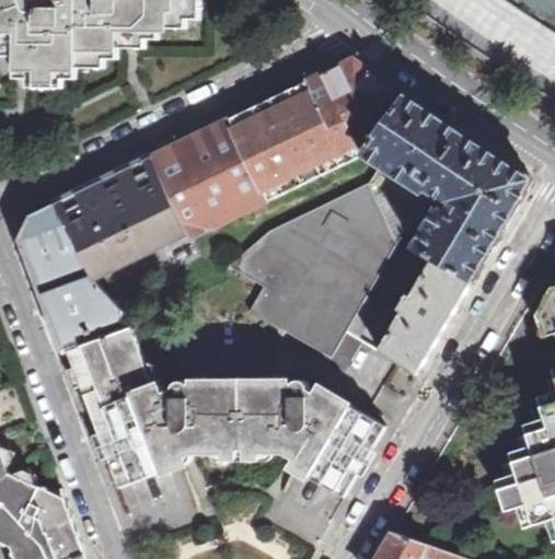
[(0,56),(12,56),(12,0),(0,0),(0,56)]
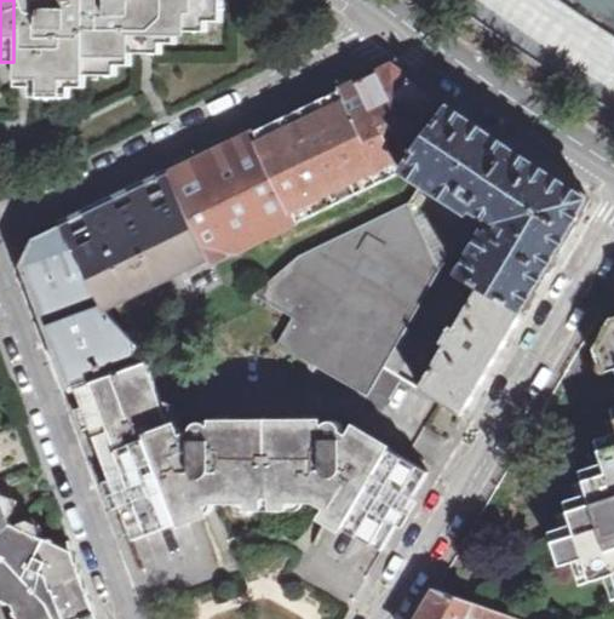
[(13,0),(13,62),(13,74),(36,75),(36,87),(59,87),(59,75),(81,75),(80,0),(13,0)]
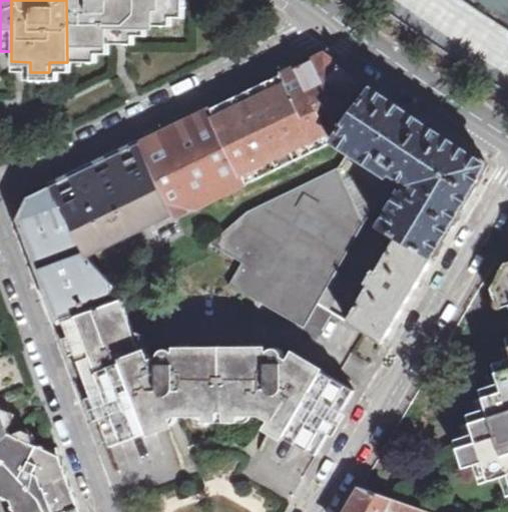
[(66,0),(67,62),(87,62),(87,44),(124,44),(124,25),(161,25),(161,8),(180,8),(179,0),(66,0)]
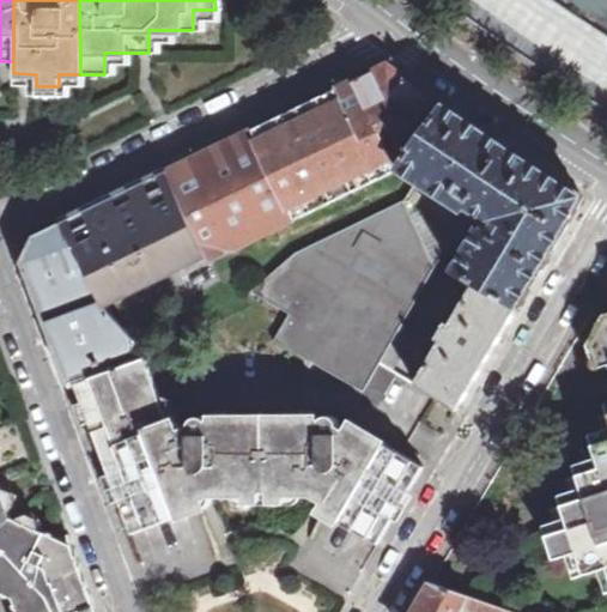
[(369,180),(394,167),(439,103),(400,77),(383,64),(347,82),(329,90),(369,180)]
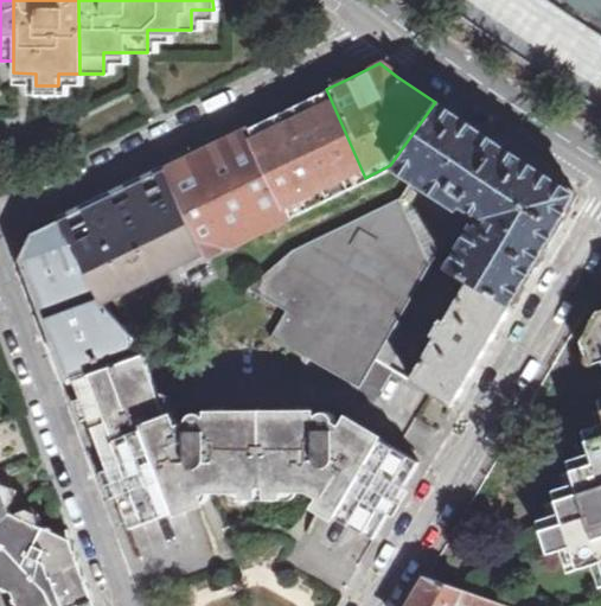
[(281,219),(365,178),(326,89),(241,131),(281,219)]
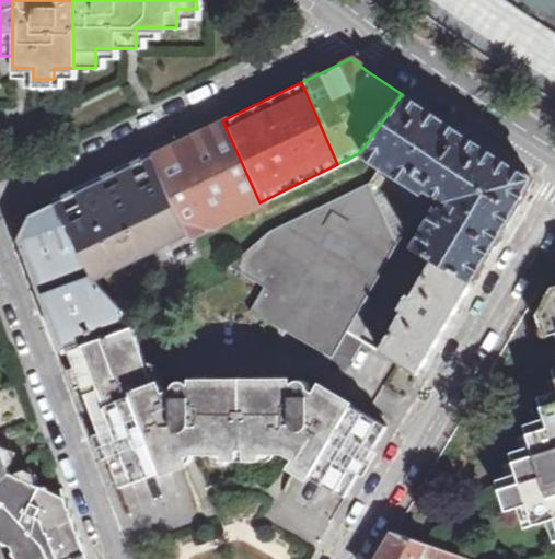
[(402,94),(360,152),(377,163),(374,165),(427,199),(431,191),(446,199),(439,209),(436,207),(411,247),(431,259),(470,280),(486,249),(529,179),(529,177),(442,123),(413,102),(402,94)]
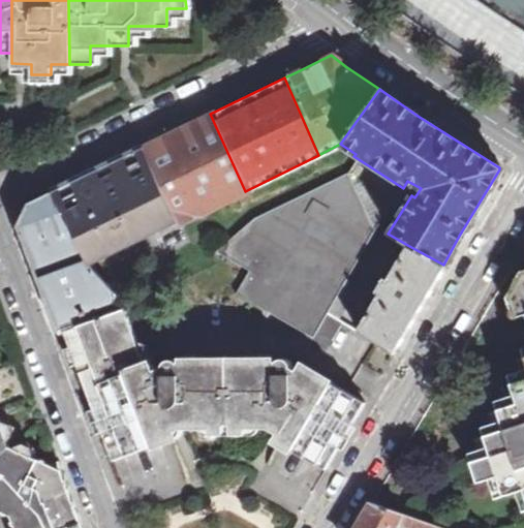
[(192,217),(245,191),(210,114),(140,148),(170,212),(192,217)]
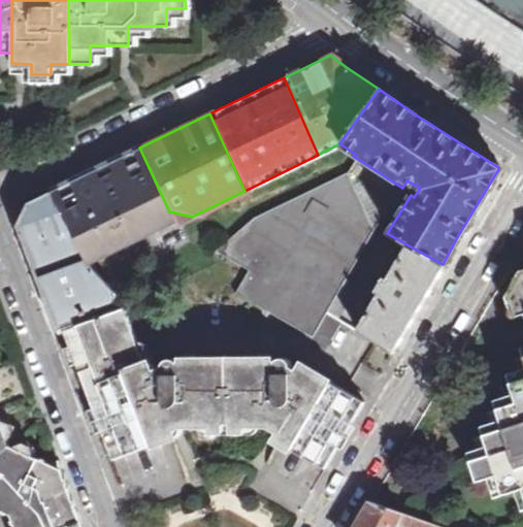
[(78,252),(85,258),(171,217),(169,211),(139,147),(46,192),(55,211),(59,209),(64,221),(62,222),(78,252)]
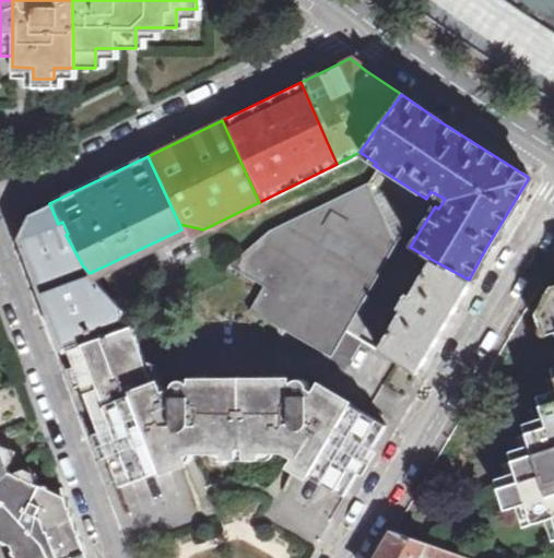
[(330,349),(348,359),(358,341),(355,337),(341,329),(393,239),(387,236),(379,220),(381,217),(363,180),(267,228),(227,262),(261,283),(246,310),(273,325),(268,335),(294,349),(299,340),(327,356),(330,349)]
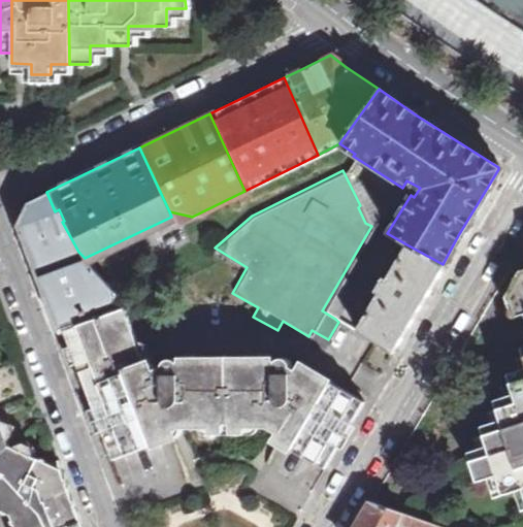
[(61,328),(121,305),(123,304),(94,271),(85,258),(78,252),(62,222),(64,221),(59,209),(55,211),(46,192),(26,202),(25,203),(26,203),(14,225),(23,243),(35,278),(35,280),(37,280),(45,302),(44,303),(44,304),(45,304),(56,330),(61,328)]
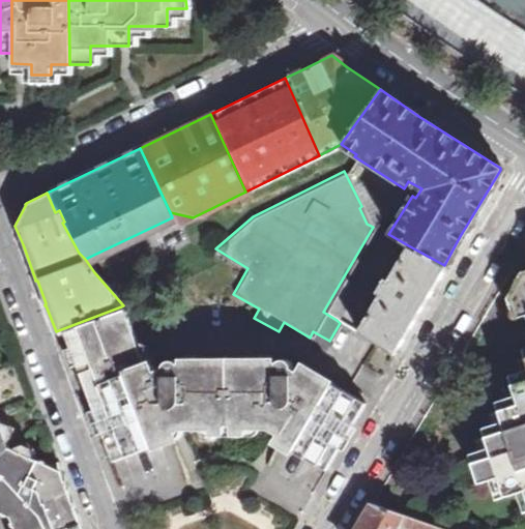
[(193,217),(170,212),(172,217),(176,226),(193,217)]
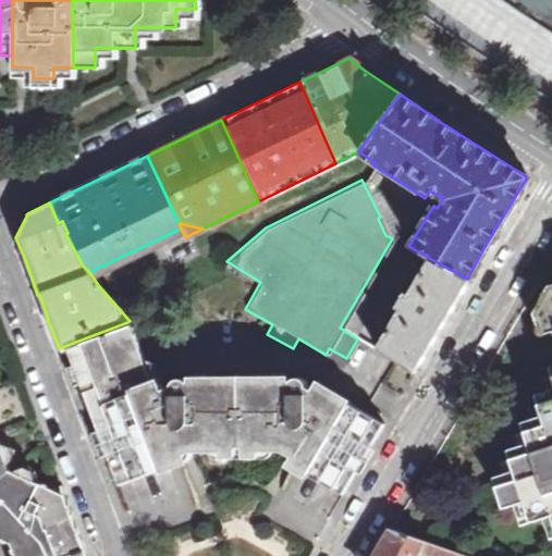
[(412,372),(467,279),(429,258),(406,297),(402,295),(405,291),(400,287),(396,294),(401,296),(394,307),(399,309),(375,349),(412,372)]
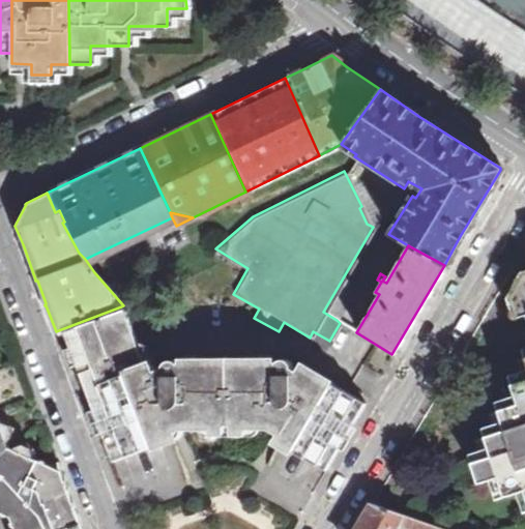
[(524,269),(519,271),(505,297),(512,318),(524,314),(524,356),(524,358),(524,379),(511,384),(517,404),(497,410),(503,430),(484,436),(491,456),(471,462),(477,482),(497,476),(503,496),(523,490),(524,494),(524,269)]
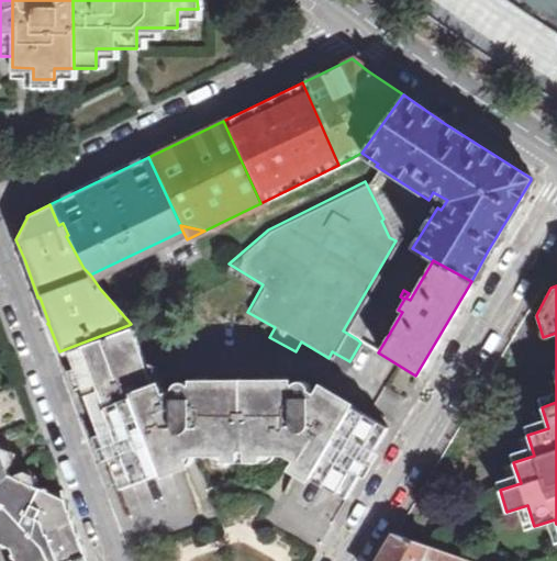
[(363,303),(374,310),(378,302),(367,295),(363,303)]
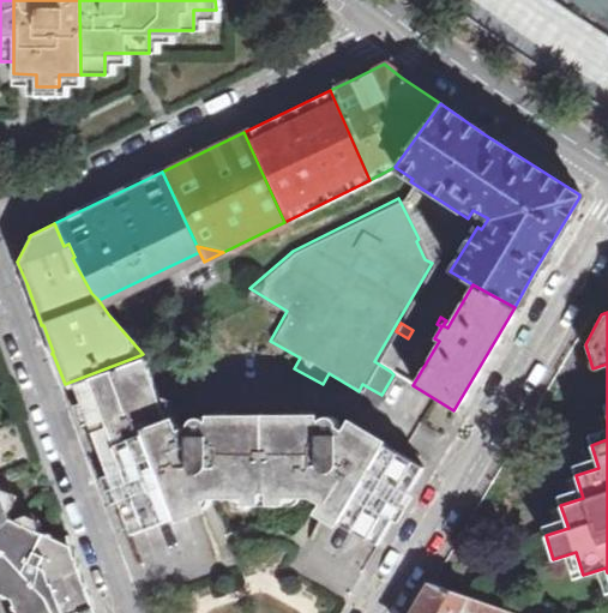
[(260,492),(258,419),(205,420),(204,421),(202,419),(198,418),(193,418),(190,419),(187,422),(186,426),(186,430),(170,436),(140,355),(71,382),(128,534),(199,508),(196,498),(206,493),(260,492)]
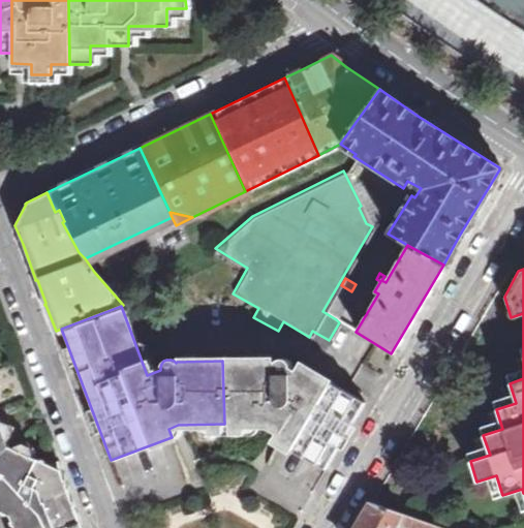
[(273,360),(222,361),(224,424),(274,425),(281,429),(275,440),(322,468),(362,402),(316,375),(313,381),(295,371),(296,370),(289,367),(288,363),(286,361),(284,359),(280,358),(277,359),(274,361),(273,360)]
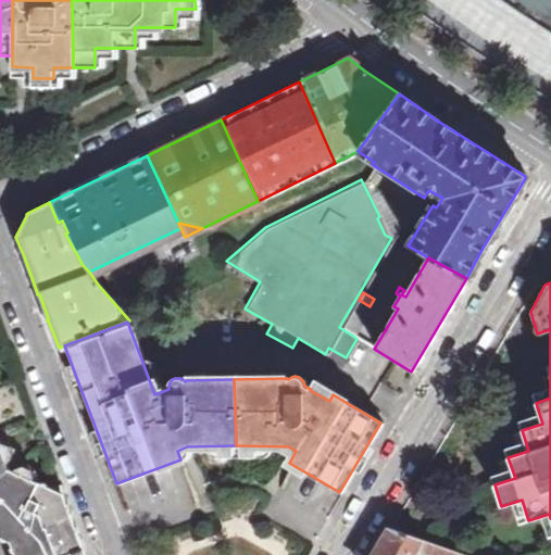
[(0,535),(9,541),(14,554),(19,554),(23,554),(83,554),(83,553),(82,550),(73,552),(69,539),(62,521),(70,518),(64,502),(57,484),(47,489),(4,465),(0,453),(0,535)]
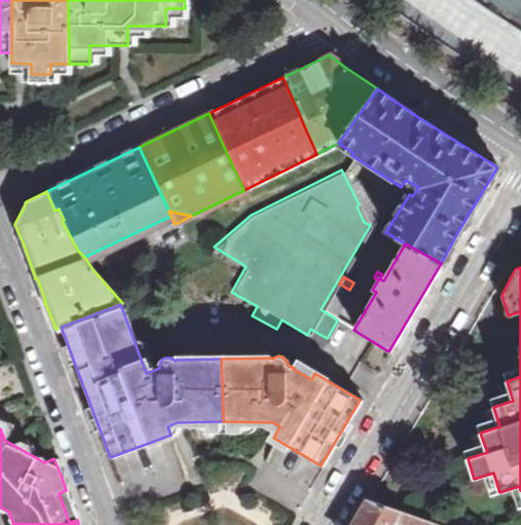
[(440,524),(367,499),(350,524),(440,524)]
